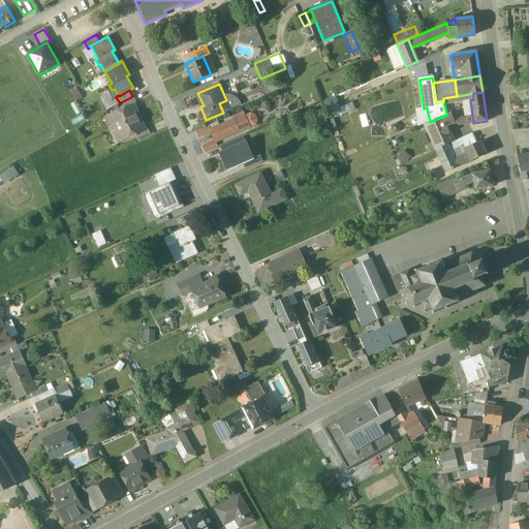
[(132,96),(121,102),(125,110),(133,105),(133,106),(137,105),(132,96)]
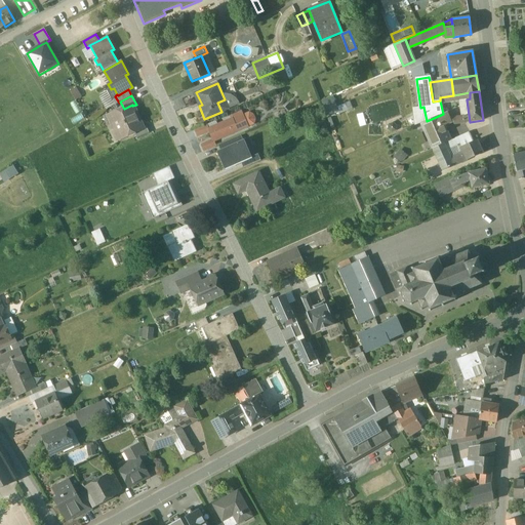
[(225,99),(217,103),(221,112),(229,109),(225,99)]
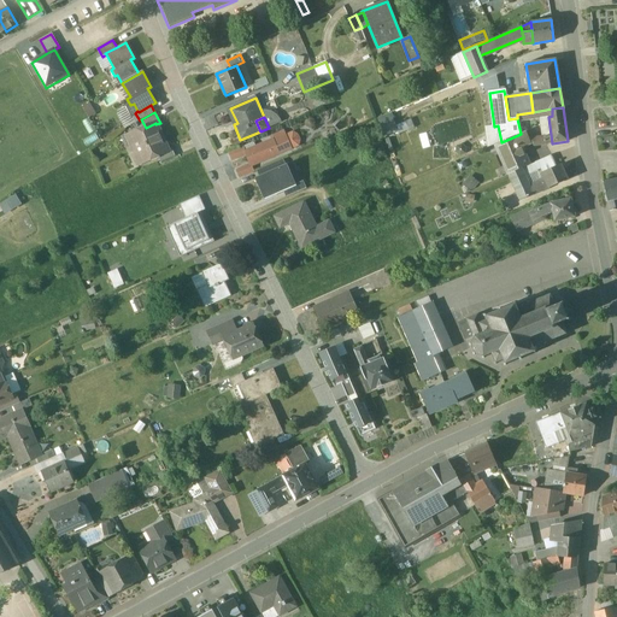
[(146,128),(129,135),(135,150),(162,137),(156,124),(156,123),(146,128)]
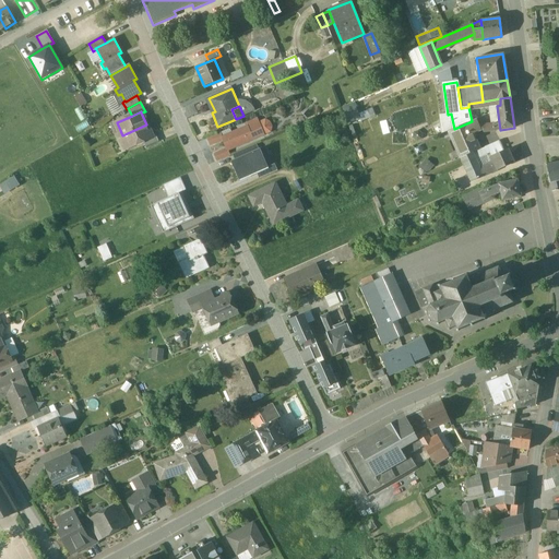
[(472,121),(454,129),(456,134),(451,137),(456,150),(476,142),(475,141),(474,142),(472,137),(474,135),(473,133),(480,131),(476,120),(472,121)]
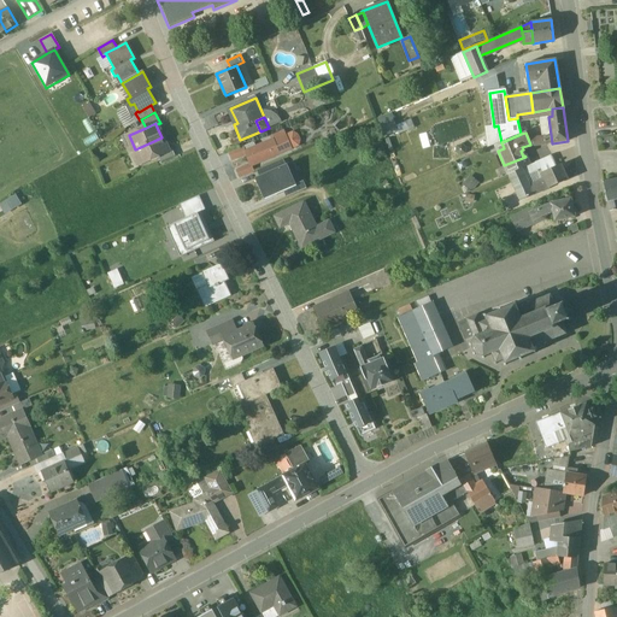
[(272,140),(245,152),(246,154),(251,164),(251,165),(291,148),(285,136),(274,141),(272,140)]
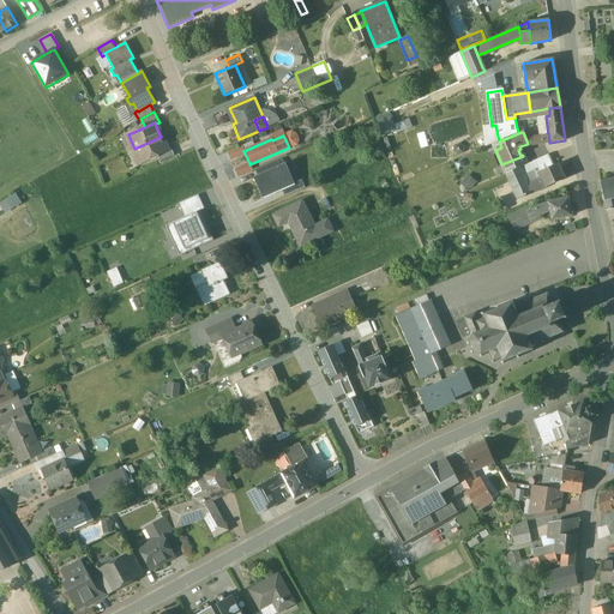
[(161,137),(134,149),(142,163),(158,156),(168,151),(167,150),(161,137)]
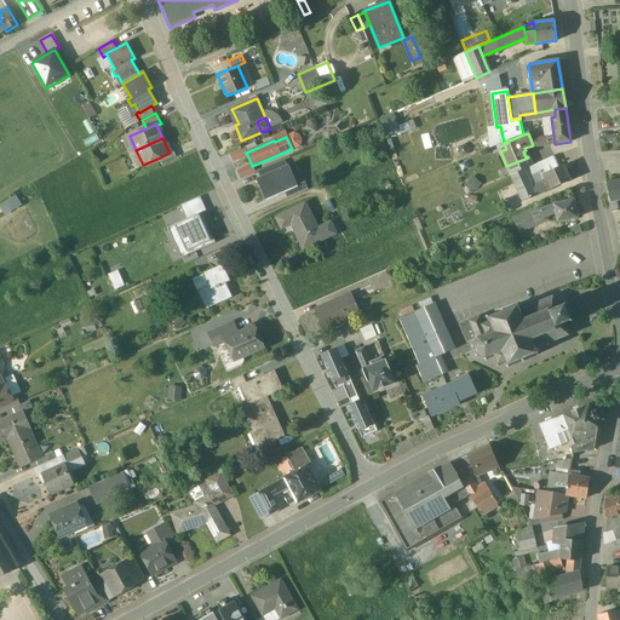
[(245,148),(230,154),(233,161),(247,155),(246,153),(245,148)]
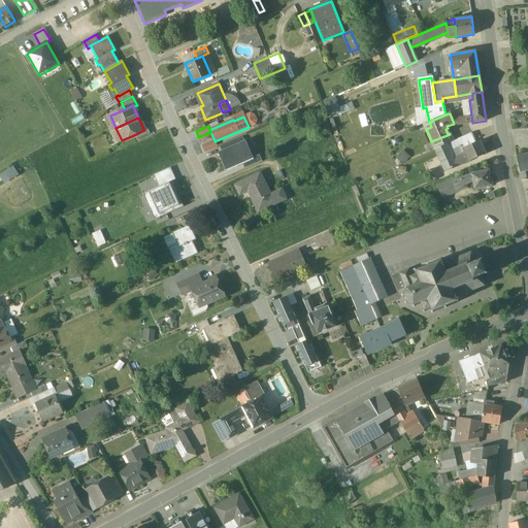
[(144,130),(136,134),(138,139),(150,133),(147,128),(143,129),(144,130)]
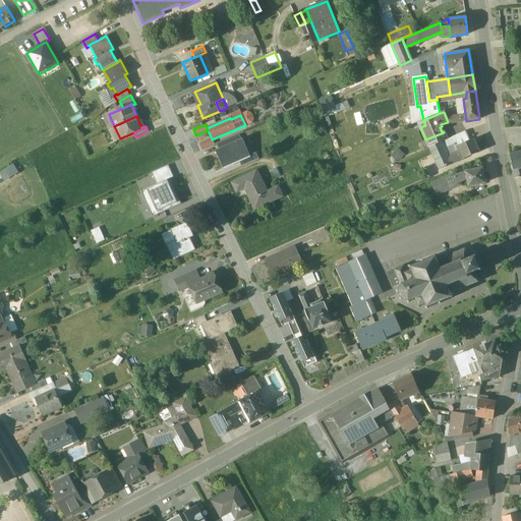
[(465,131),(454,136),(456,142),(468,137),(465,131)]
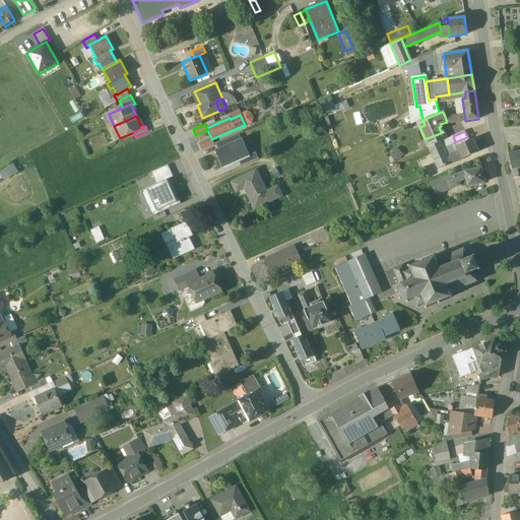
[(443,132),(425,139),(428,147),(439,142),(446,139),(443,132)]
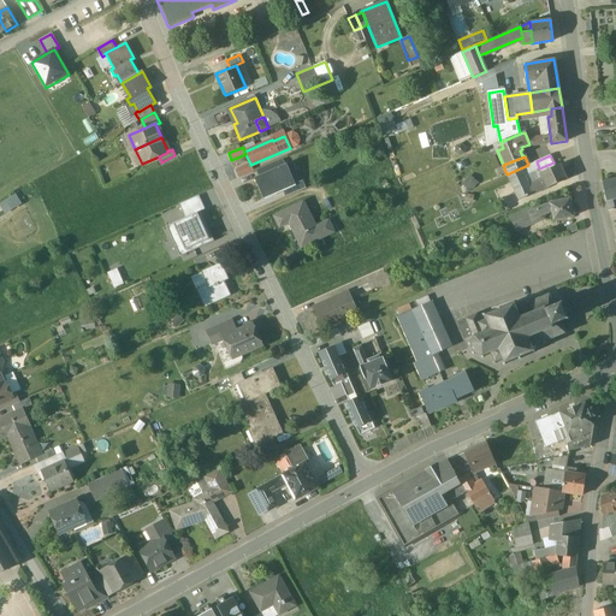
[(528,165),(520,169),(523,176),(539,169),(537,161),(528,165)]
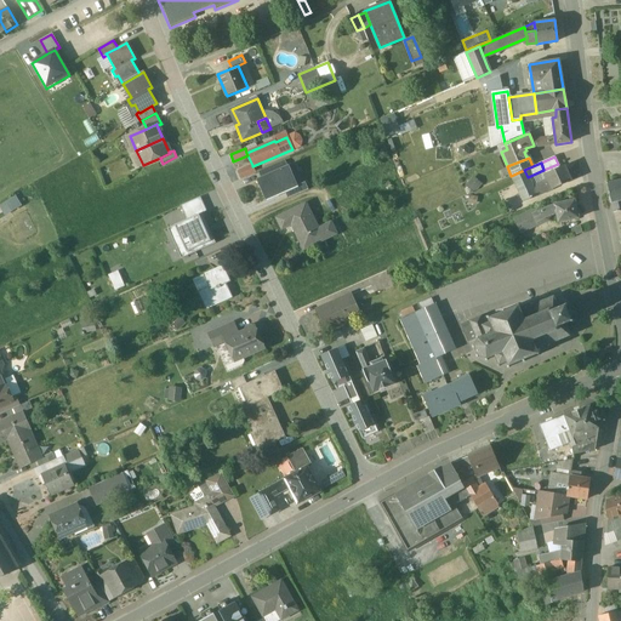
[(252,165),(238,171),(240,178),(255,172),(252,166),(252,165)]
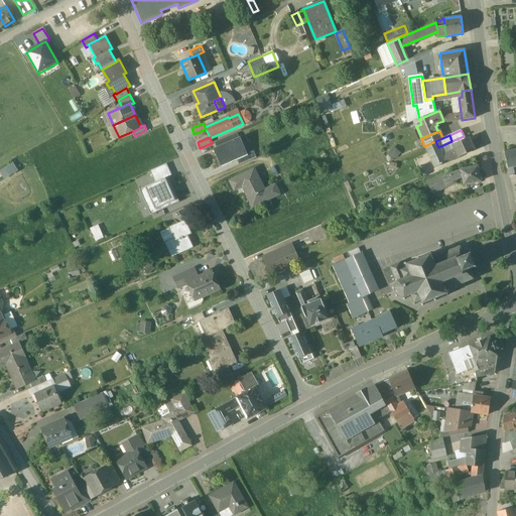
[(468,138),(453,144),(453,145),(456,150),(459,157),(474,150),(468,138)]
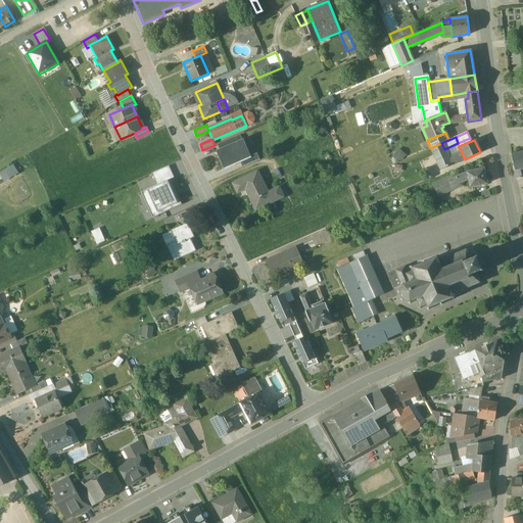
[(242,141),(218,152),(225,169),(240,161),(249,157),(242,141)]
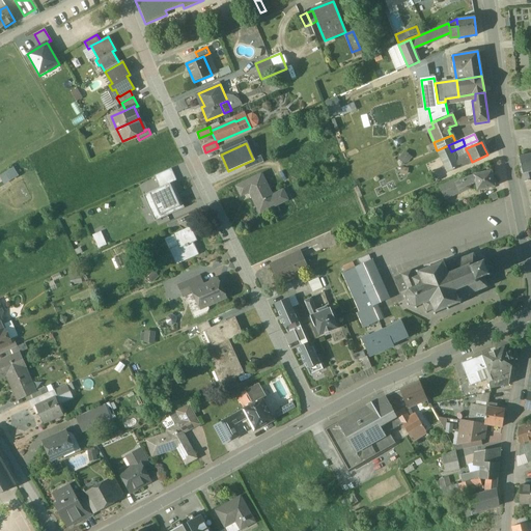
[(448,145),(437,150),(443,164),(454,159),(451,151),(448,145)]
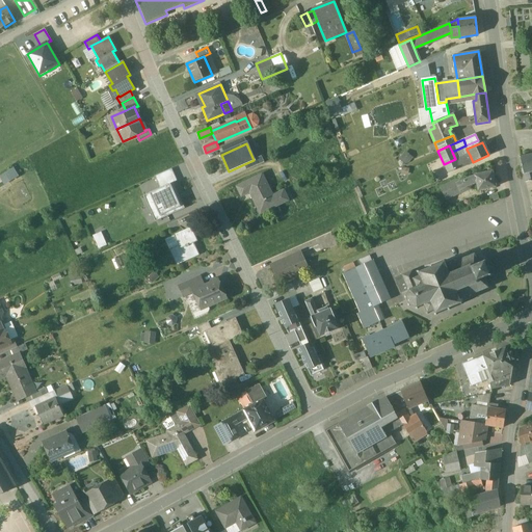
[(398,159),(405,166),(413,158),(405,152),(398,159)]
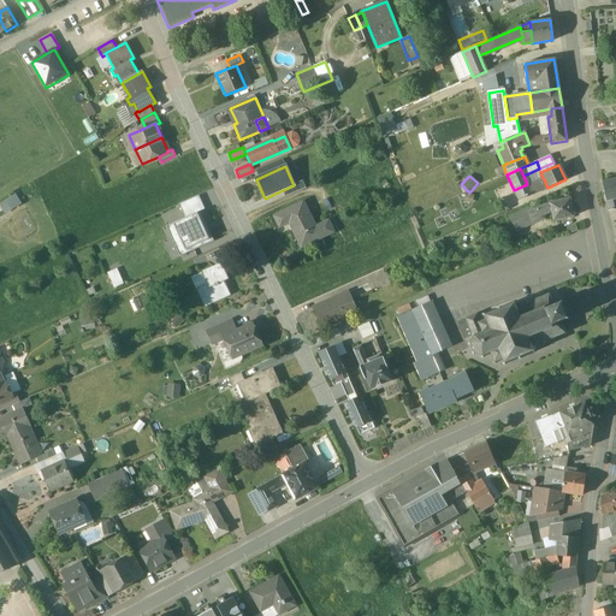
[(615,178),(600,182),(605,201),(615,199),(615,178)]
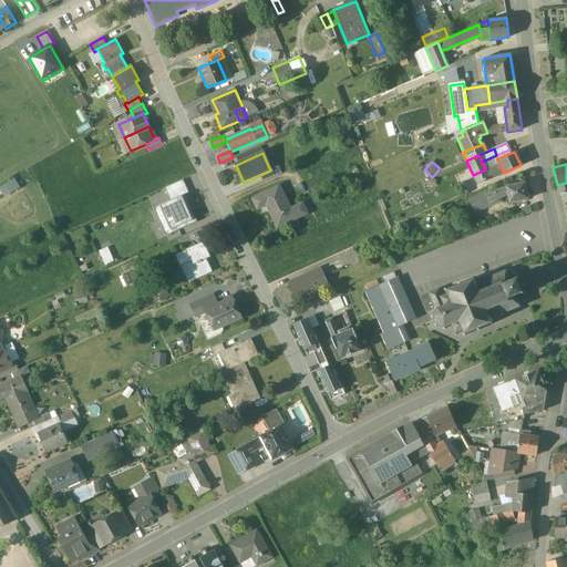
[(497,166),(488,171),(488,172),(486,172),(490,179),(504,173),(501,165),(497,166)]
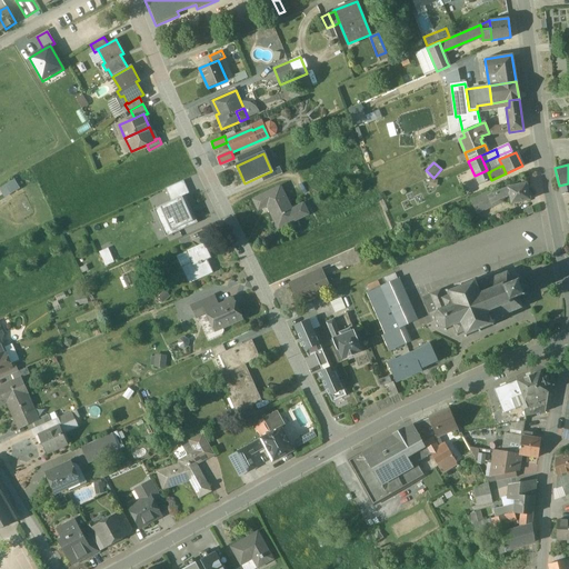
[(279,167),(271,171),(261,176),(263,182),(282,175),(279,167)]
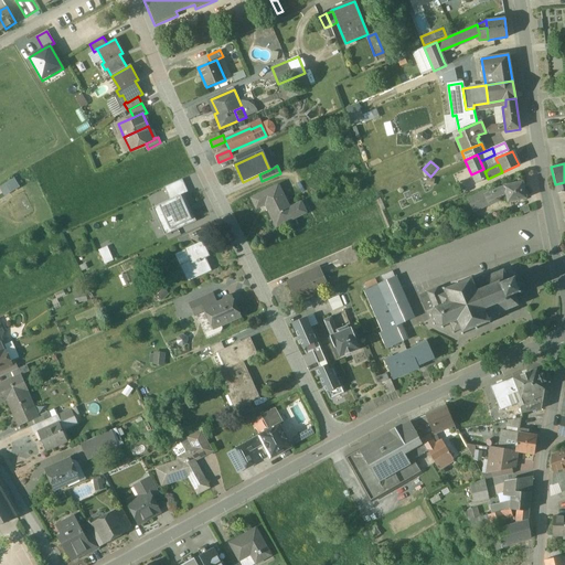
[(483,169),(471,174),(476,183),(488,179),(484,171),(483,169)]
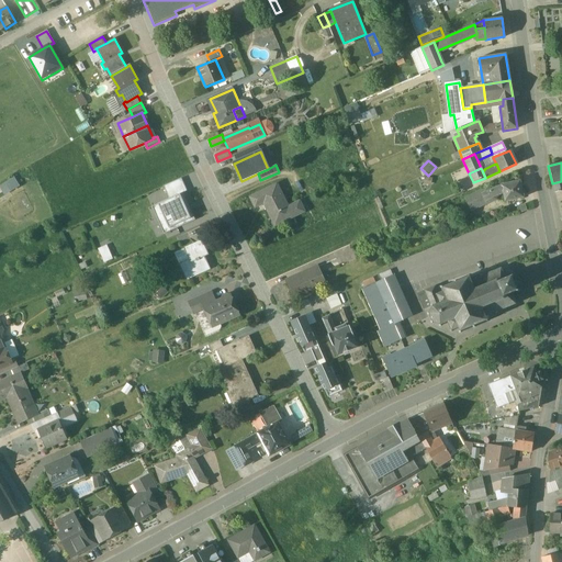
[(0,187),(4,194),(20,184),(14,176),(0,184),(0,187)]
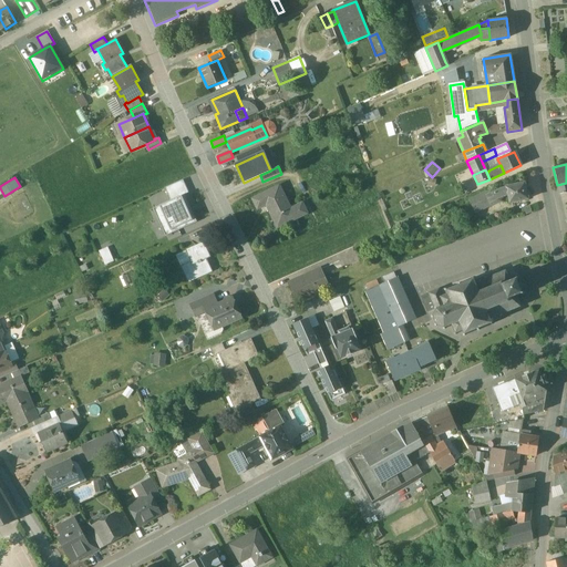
[(165,188),(171,202),(182,196),(189,193),(183,181),(165,188)]
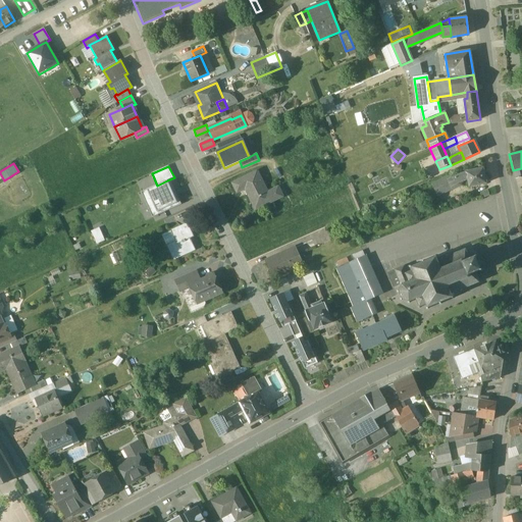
[(482,168),(465,172),(467,178),(469,188),(485,184),(482,168)]
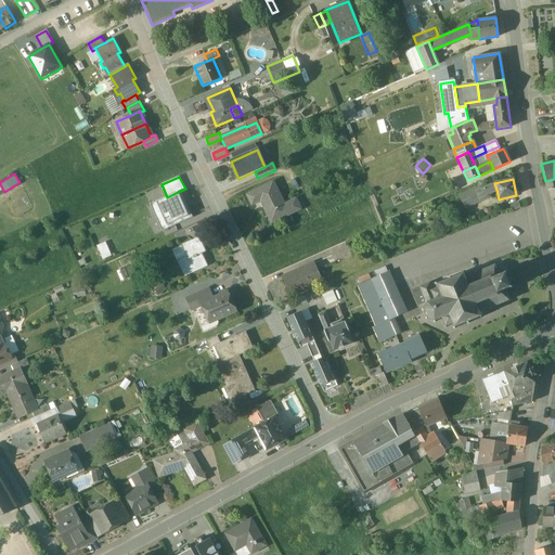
[(554,179),(545,181),(547,190),(554,188),(554,179)]
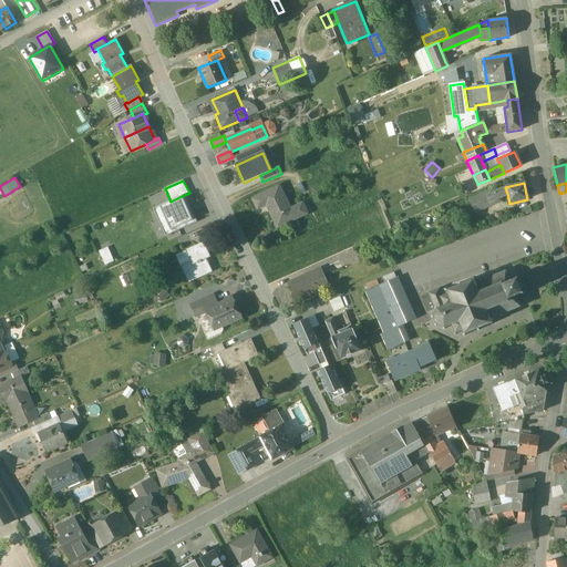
[(301,205),(290,210),(279,187),(253,200),(258,210),(269,204),(272,210),(269,212),(276,224),(285,220),(287,224),(295,219),(306,214),(301,205)]
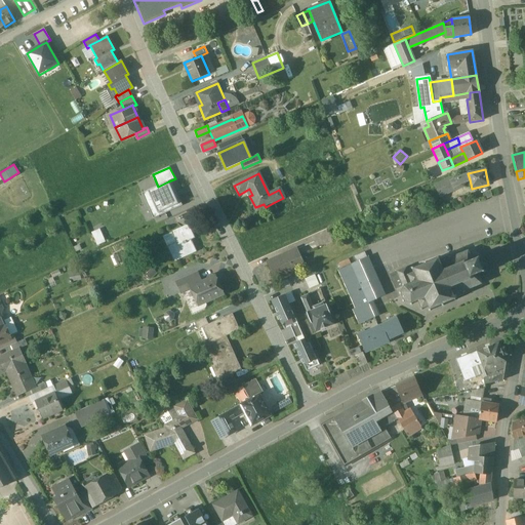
[(452,180),(449,182),(452,188),(470,179),(468,173),(452,180)]
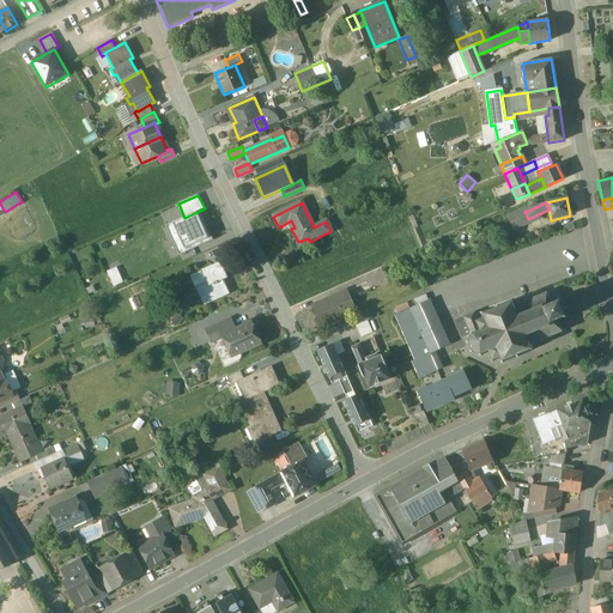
[(177,207),(163,213),(168,223),(181,218),(177,207)]
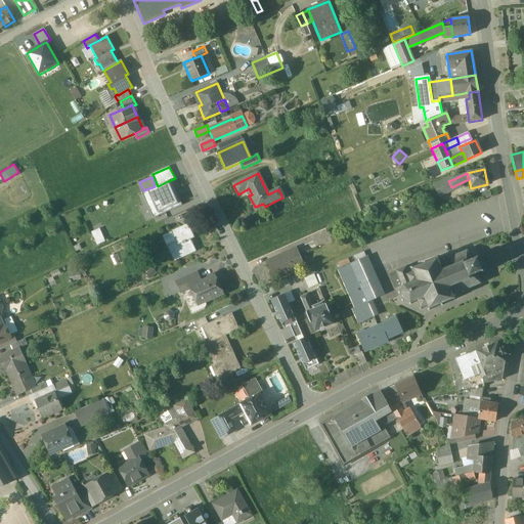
[(450,177),(441,181),(446,192),(452,189),(451,187),(448,181),(451,180),(450,177)]
